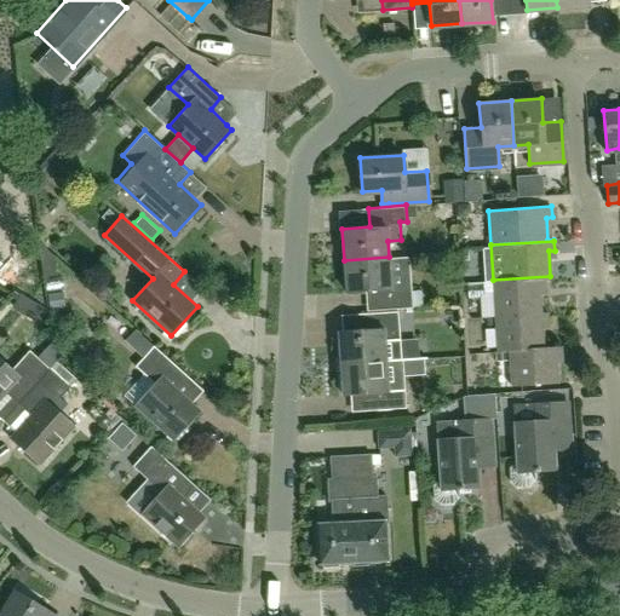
[(390,291),(389,257),(344,260),(345,291),(374,288),(375,310),(412,306),(411,288),(390,291)]
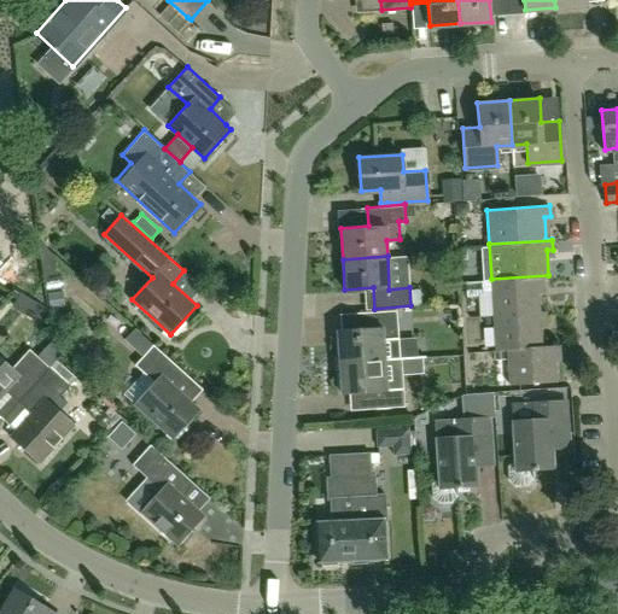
[(548,275),(491,279),(494,314),(546,310),(546,309),(540,309),(537,286),(543,286),(543,276),(548,275)]
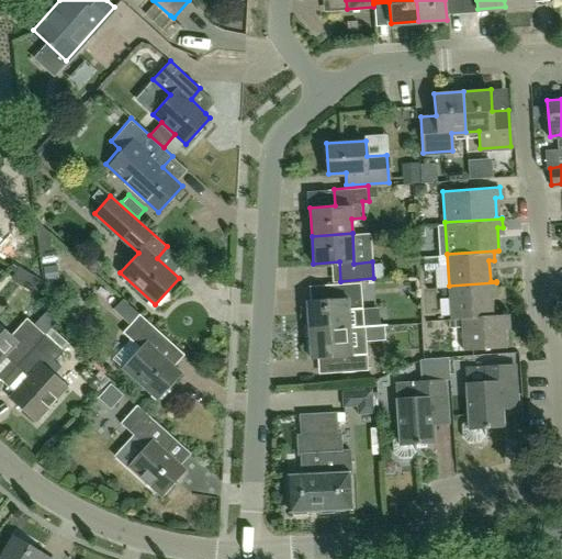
[(53,279),(65,276),(60,258),(48,263),(53,279)]
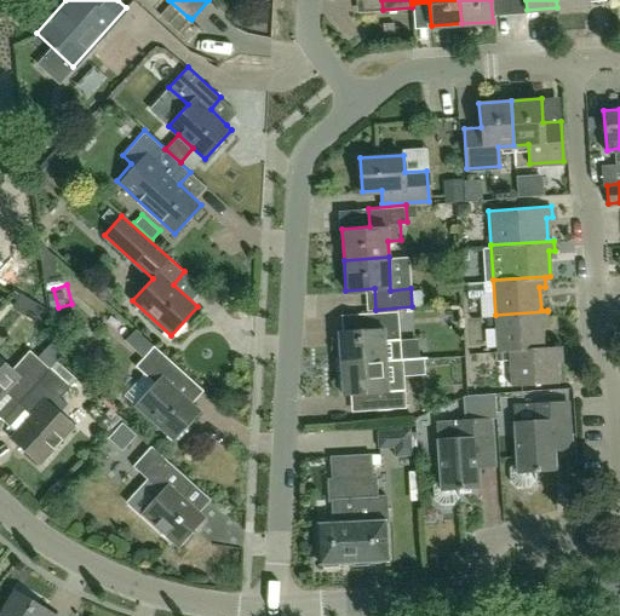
[(338,330),(340,361),(401,358),(400,338),(396,310),(366,312),(367,329),(338,330)]
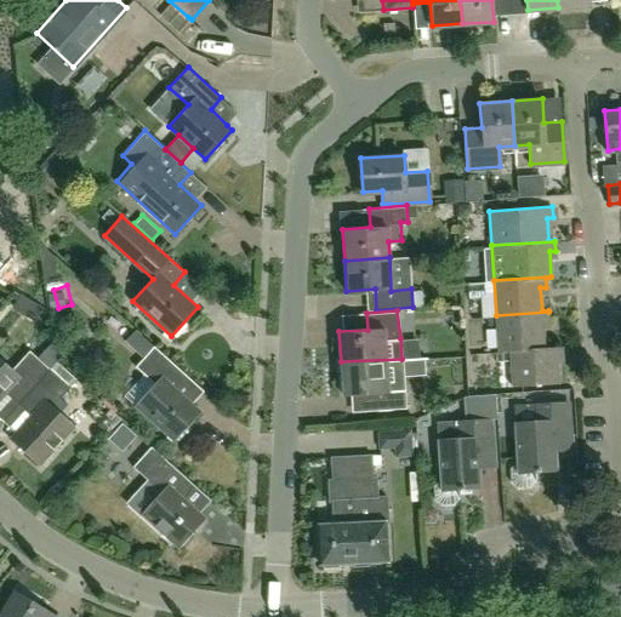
[(548,312),(496,315),(499,350),(562,346),(562,344),(545,346),(543,323),(548,323),(548,312)]
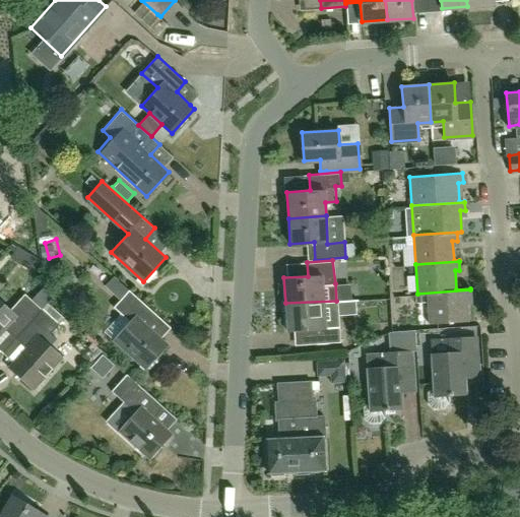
[(169,343),(161,337),(148,326),(157,315),(113,276),(106,284),(120,299),(114,305),(131,320),(114,339),(146,369),(169,343)]
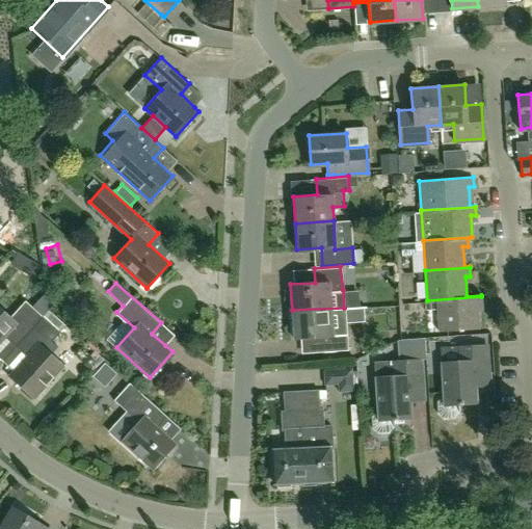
[(481,296),(427,300),(427,301),(436,300),(439,331),(478,327),(477,306),(482,306),(481,296)]
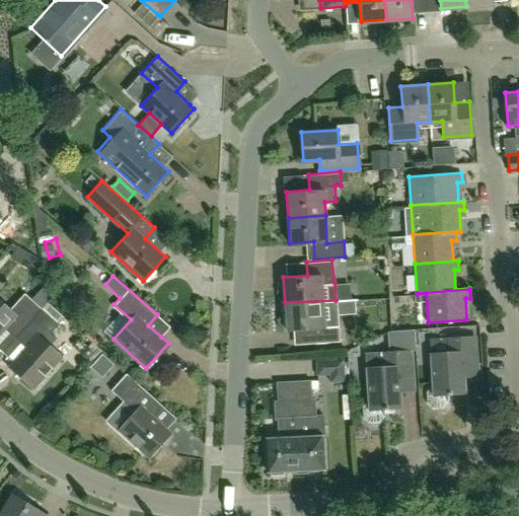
[(16,337),(43,307),(25,292),(10,308),(0,299),(0,333),(6,326),(16,337)]
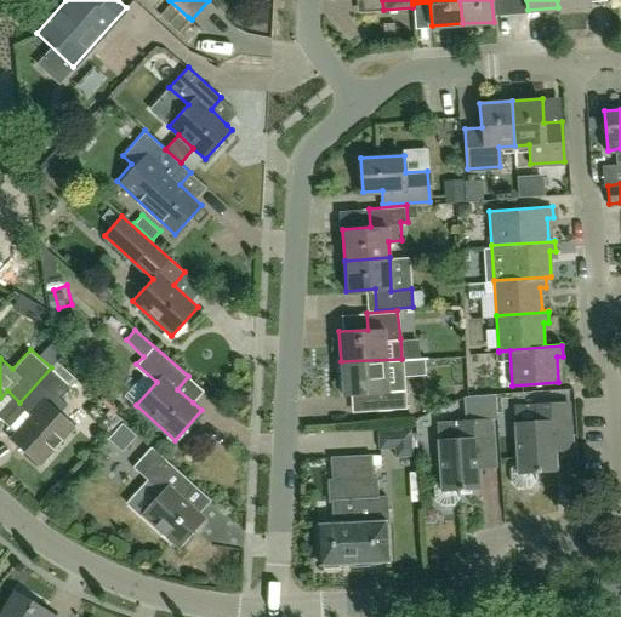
[(372,392),(374,409),(405,406),(402,359),(341,361),(343,394),(372,392)]
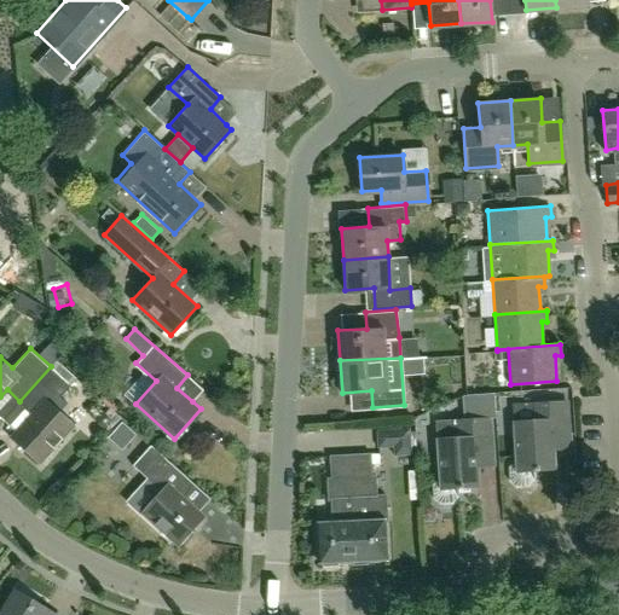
[(70,386),(63,378),(51,366),(19,401),(32,412),(10,436),(40,463),(75,424),(53,405),(70,386)]
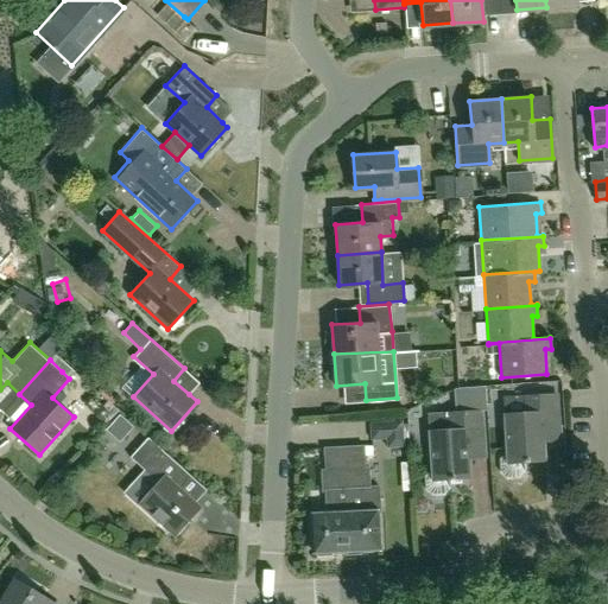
[(474,387),(458,388),(460,404),(475,402),(474,387)]
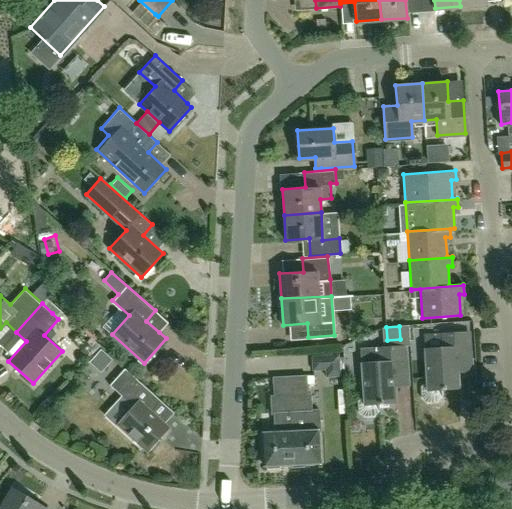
[(426,347),(428,381),(424,381),(421,384),(422,395),(427,400),(438,399),(442,395),(441,387),(459,386),(457,370),(456,358),(471,357),(469,329),(442,331),(443,346),(426,347)]
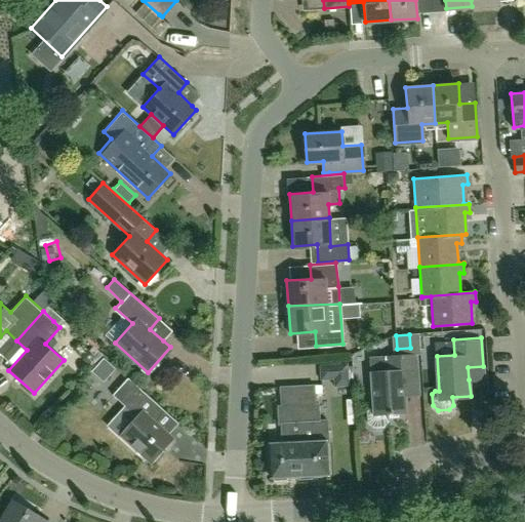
[(418,394),(415,353),(389,355),(390,370),(371,371),(373,406),(369,406),(366,409),(367,420),(372,426),(384,425),(388,420),(387,412),(405,411),(404,395),(418,394)]
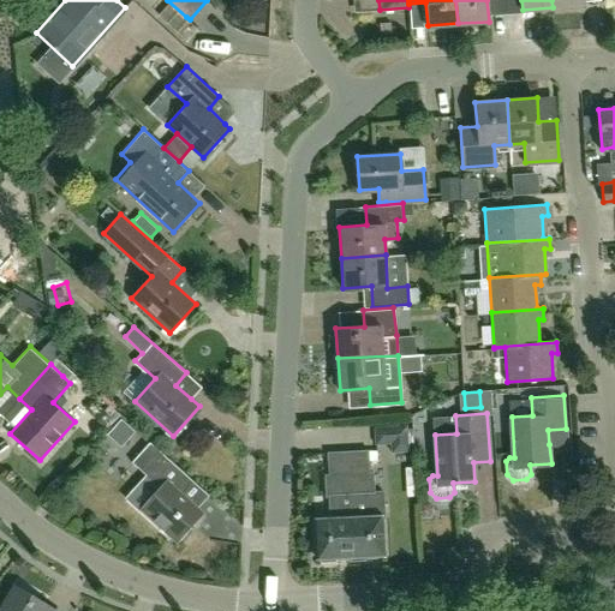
[(136,448),(148,435),(129,418),(117,431),(136,448)]
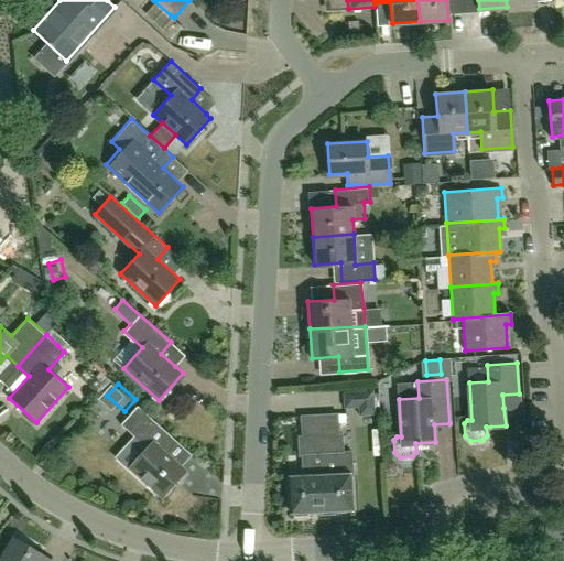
[(359,406),(359,390),(344,391),(344,407),(359,406)]
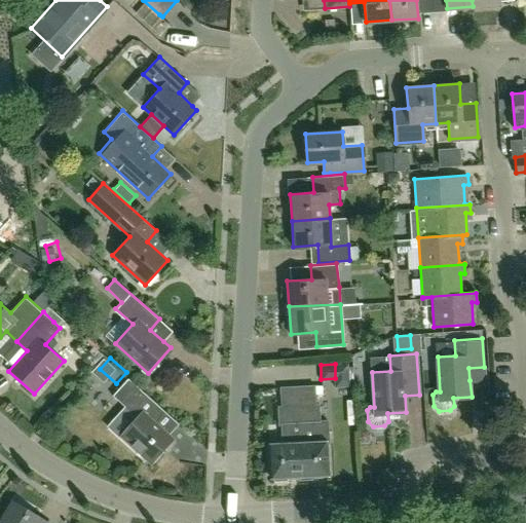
[(151,463),(175,438),(156,420),(164,411),(128,377),(113,395),(138,416),(120,436),(151,463)]
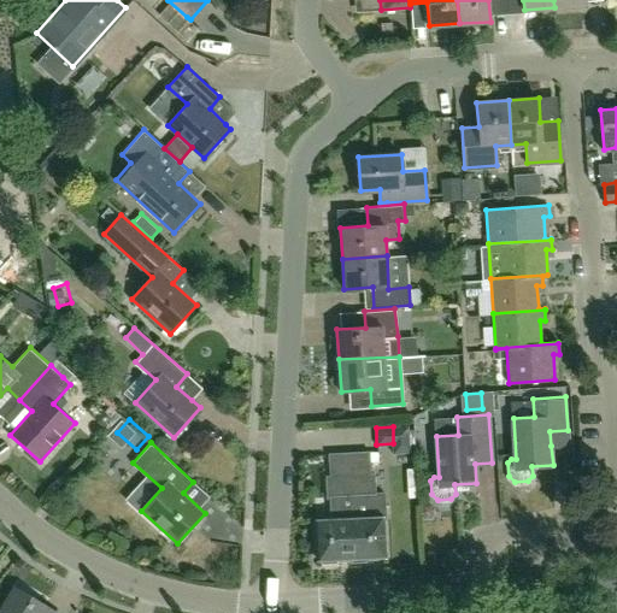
[(354,472),(346,472),(325,473),(325,475),(335,475),(336,494),(329,494),(330,518),(316,519),(317,558),(321,558),(321,561),(335,561),(335,558),(348,556),(347,518),(356,518),(354,472)]
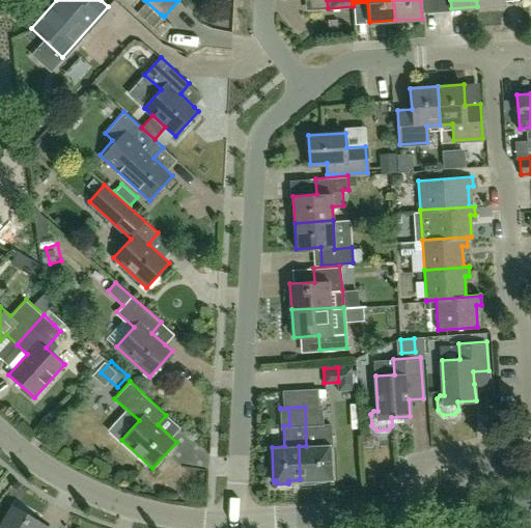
[(299,446),(300,479),(302,479),(302,483),(313,482),(313,479),(330,478),(329,446),(331,446),(331,423),(323,423),(322,407),(305,407),(306,446),(299,446)]
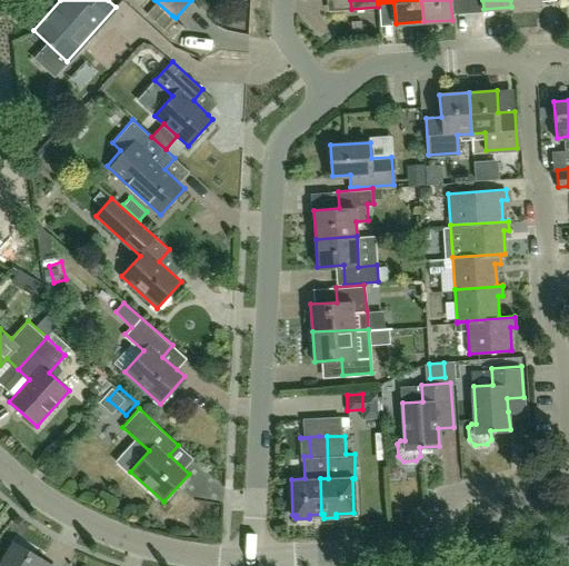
[(38,565),(42,559),(12,543),(0,563),(0,565),(38,565)]
